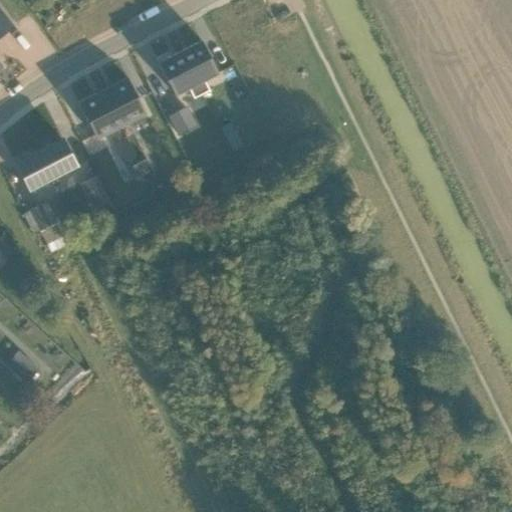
[(0,71),(3,69),(0,64),(0,38),(15,28),(0,9),(0,71)]
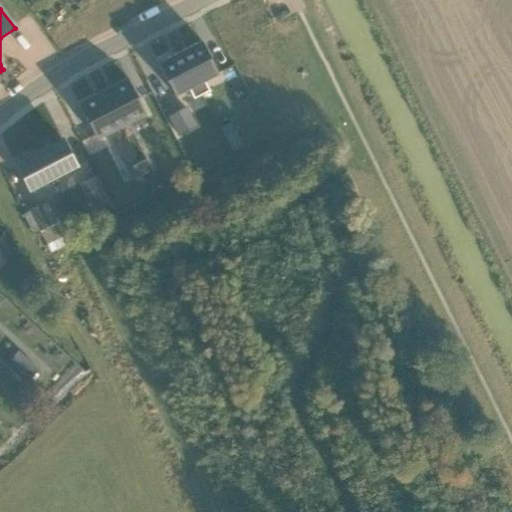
[(203,41),(181,52),(203,95),(211,91),(206,81),(219,74),(203,41)]
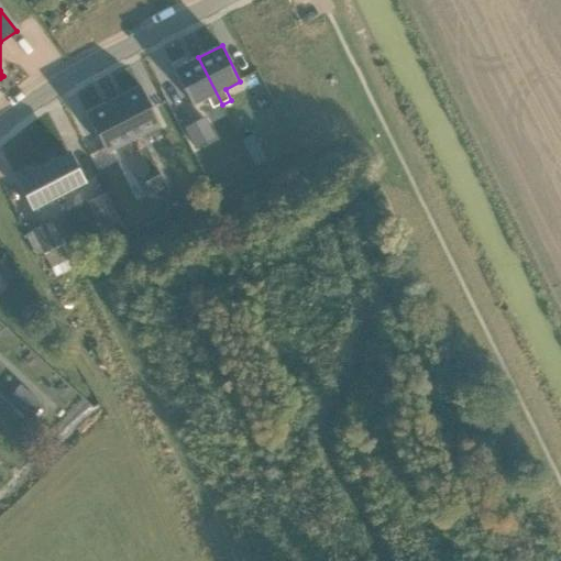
[(198,57),(175,69),(193,106),(208,98),(213,109),(222,105),(198,57)]
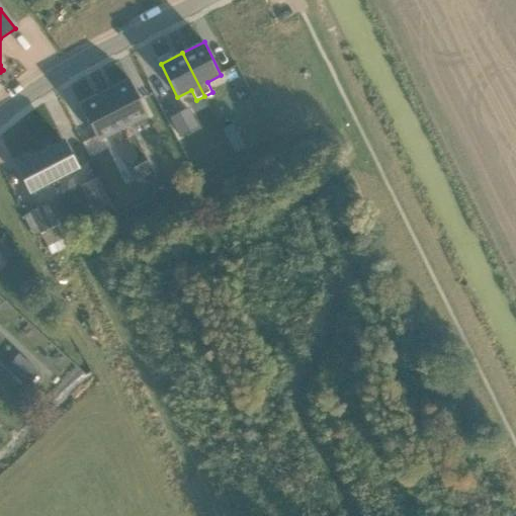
[(130,80),(105,92),(123,129),(148,116),(130,80)]
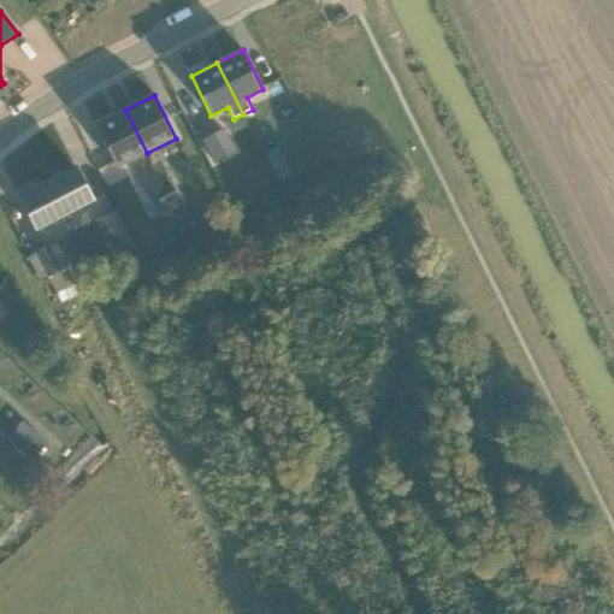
[(107,119),(96,125),(118,169),(147,153),(125,110),(107,119)]
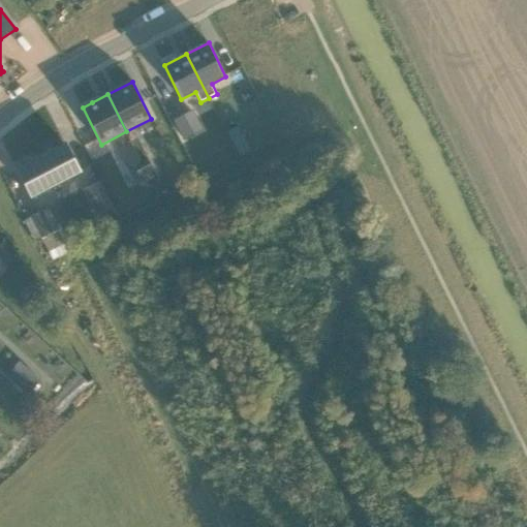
[(205,131),(195,115),(176,125),(185,142),(205,131)]
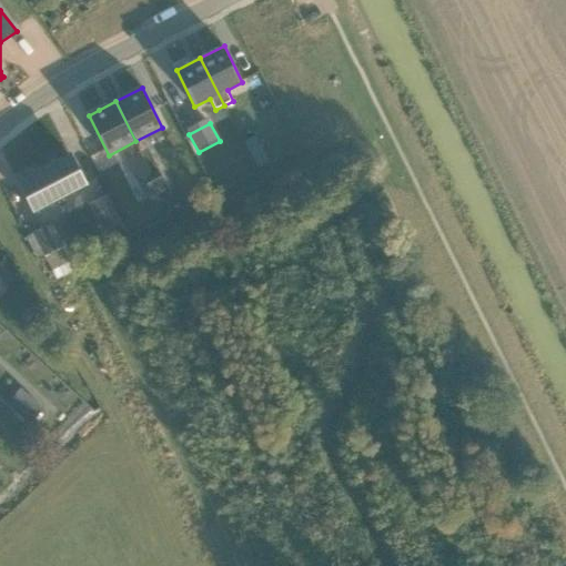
[(271,163),(262,147),(251,153),(260,170),(271,163)]
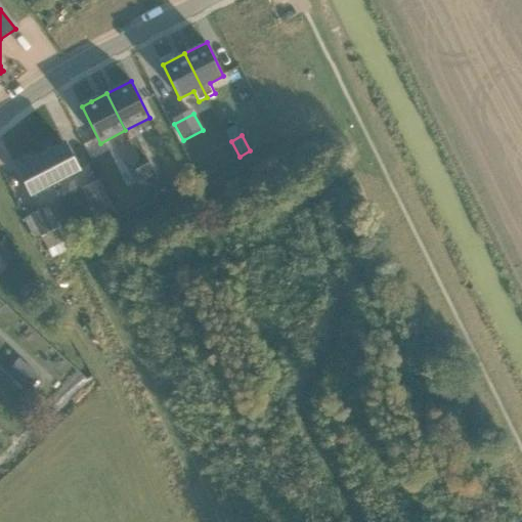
[(64,142),(41,155),(55,183),(79,171),(64,142)]
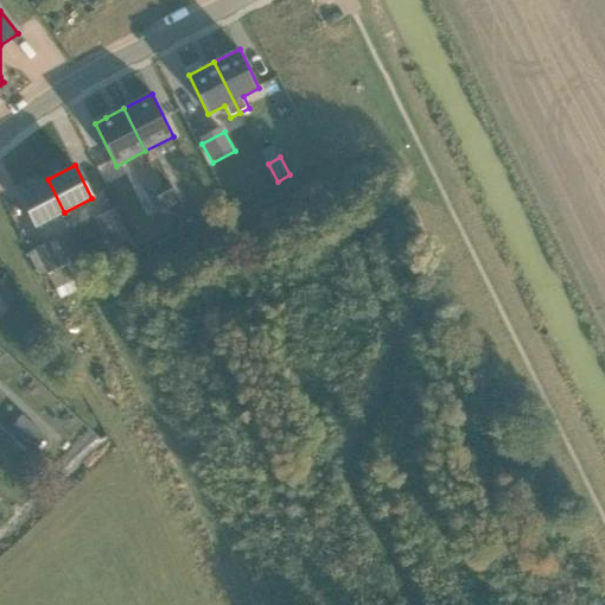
[(64,212),(48,179),(20,193),(37,227),(64,212)]
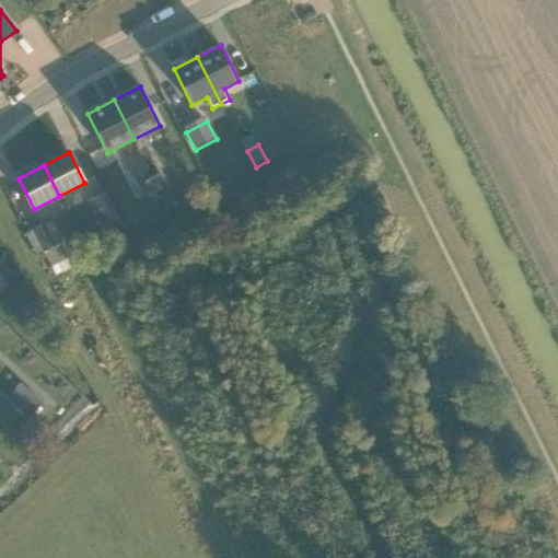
[(147,174),(159,198),(165,195),(153,171),(147,174)]
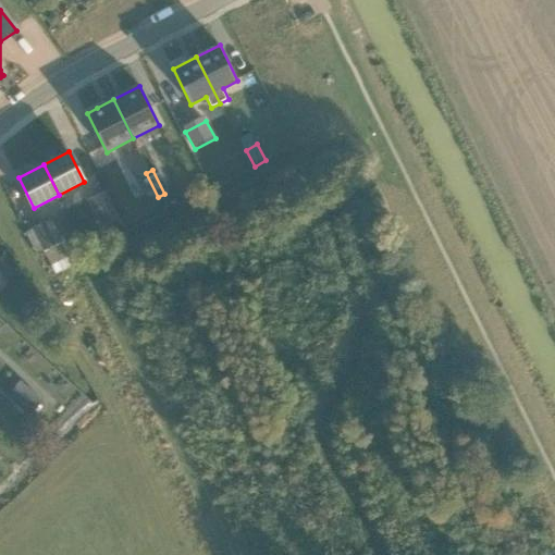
[(151,200),(158,197),(146,173),(139,176),(151,200)]
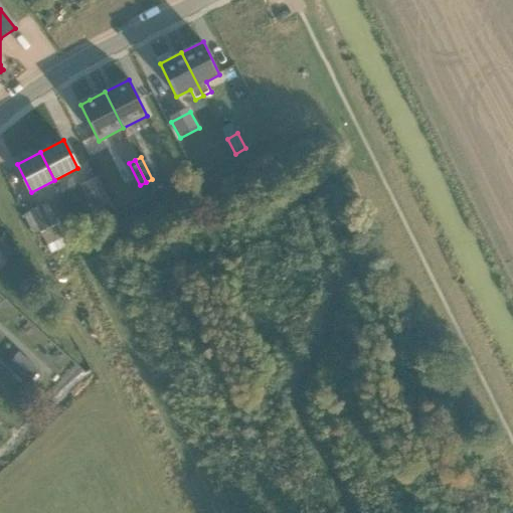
[(83,185),(96,209),(112,201),(100,177),(83,185)]
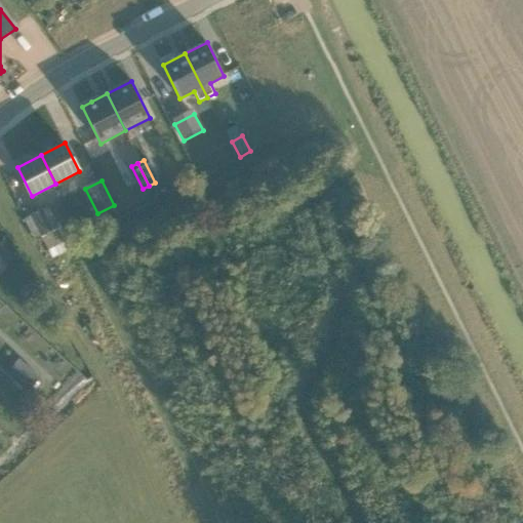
[(61,230),(49,207),(25,219),(36,242),(43,238),(61,230)]
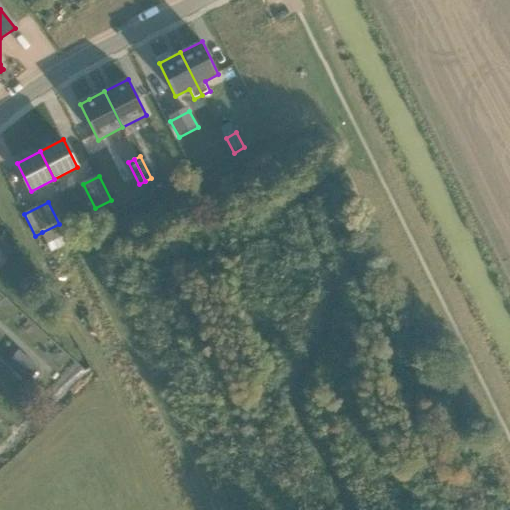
[(59,224),(42,232),(48,245),(65,237),(59,224)]
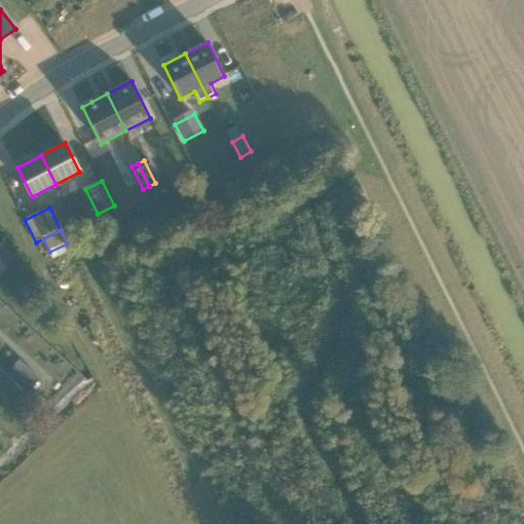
[(32,371),(21,384),(29,393),(41,379),(32,371)]
